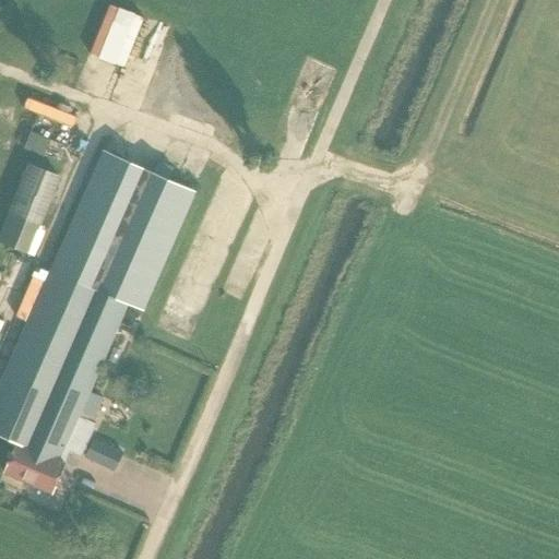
[(312,133),(339,67),(299,51),(273,118),(312,133)]
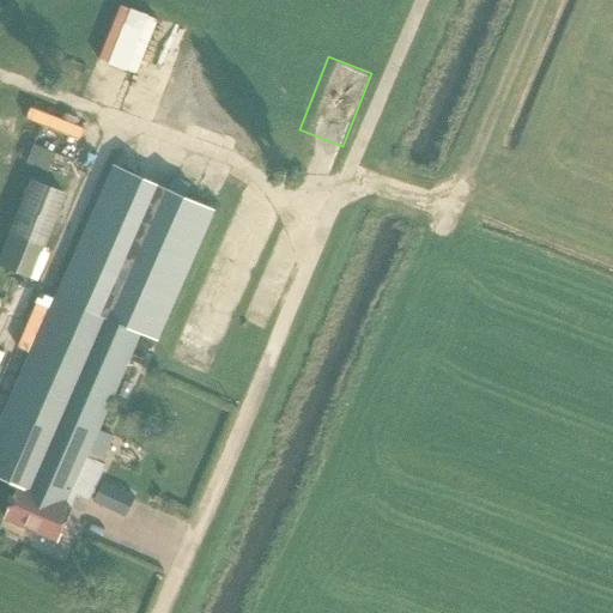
[(54,146),(73,151),(77,135),(37,125),(34,137),(55,141),(54,146)]
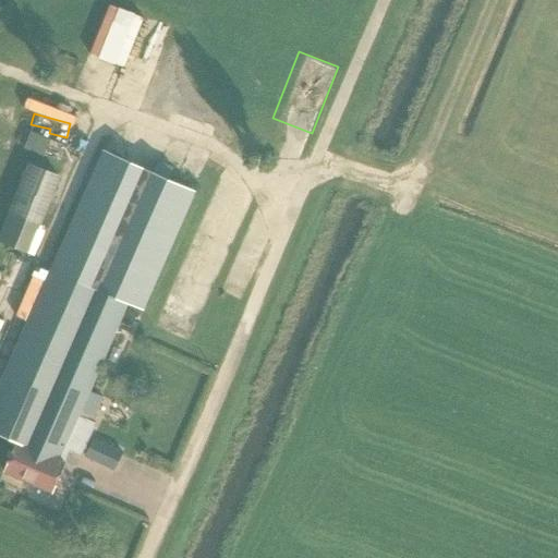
[(80,411),(88,391),(128,303),(141,310),(173,237),(193,192),(137,167),(99,150),(49,265),(16,344),(0,383),(0,434),(16,443),(3,471),(51,492),(64,462),(59,460),(63,449),(81,457),(96,423),(79,415),(80,411)]
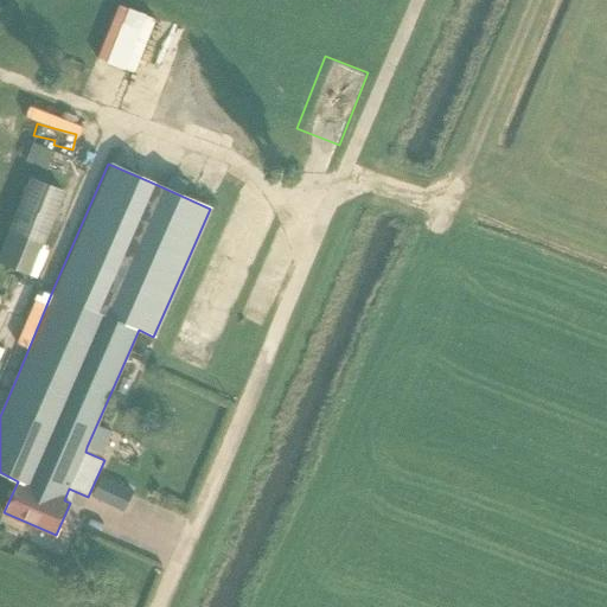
[(25,167),(1,241),(12,244),(7,256),(30,264),(58,178),(25,167)]
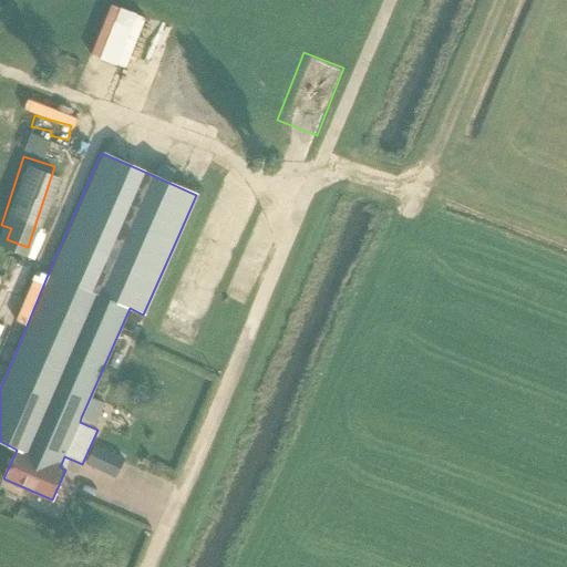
[(168,300),(154,330),(179,341),(194,311),(168,300)]
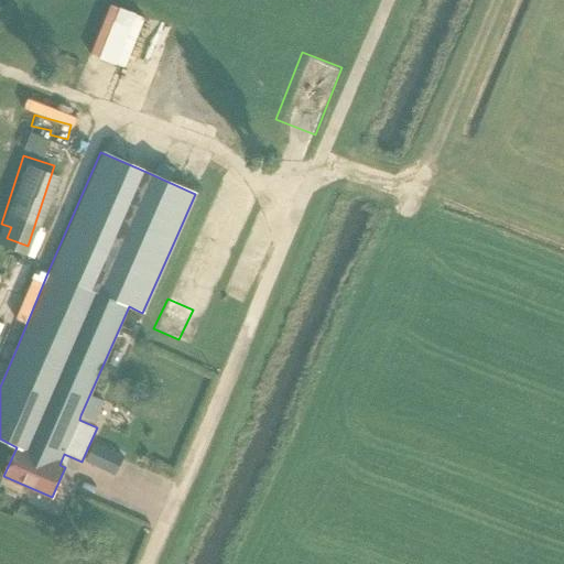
[(93,442),(84,462),(114,475),(123,456),(93,442)]
